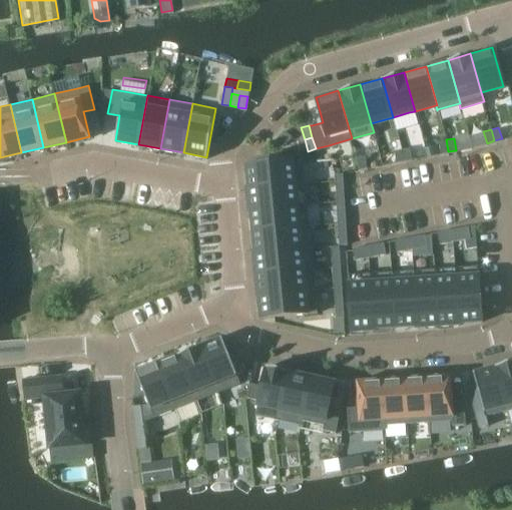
[(438,141),(441,153),(448,151),(446,139),(438,141)]
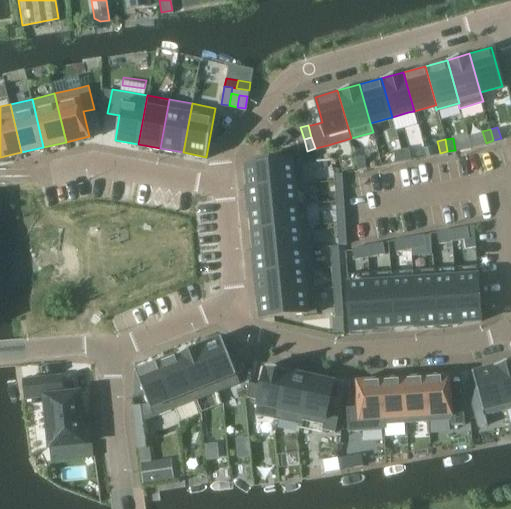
[(408,146),(400,148),(403,160),(410,158),(408,146)]
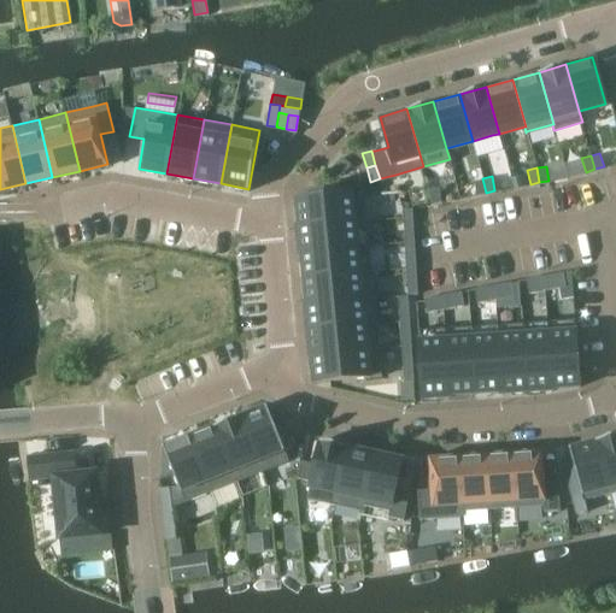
[(482,178),(474,180),(476,194),(486,193),(482,178)]
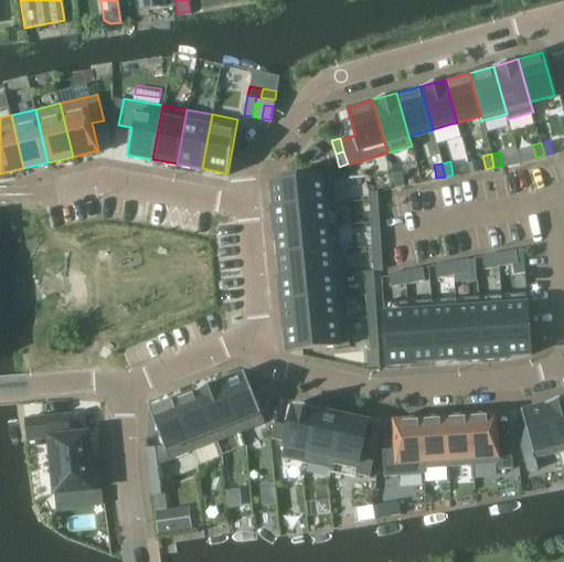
[(401,171),(393,172),(395,186),(404,183),(401,171)]
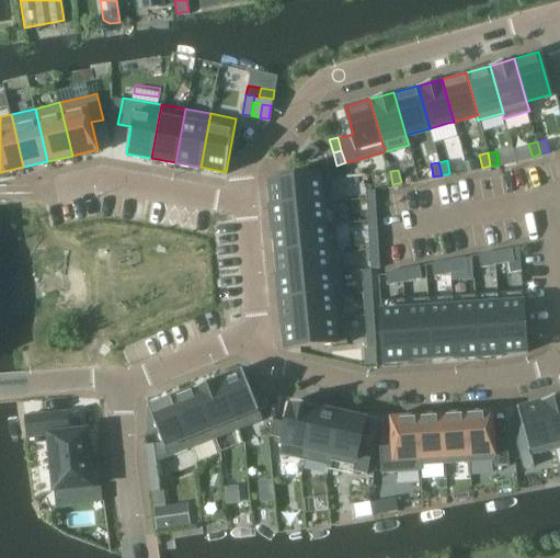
[(284,179),(270,180),(273,204),(271,204),(271,205),(333,198),(330,174),(309,177),(309,171),(296,172),(283,173),(284,179)]
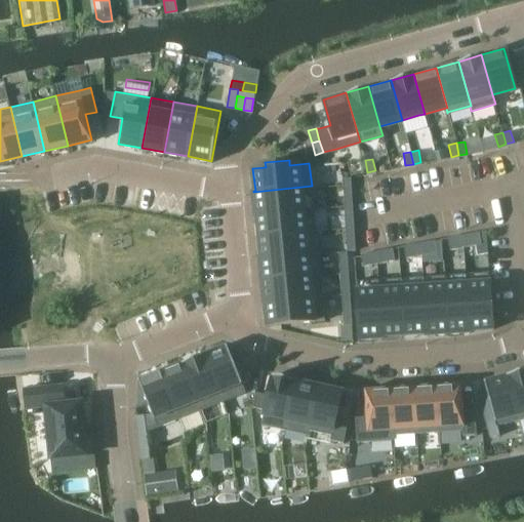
[(351,175),(343,176),(343,189),(351,188),(351,175)]
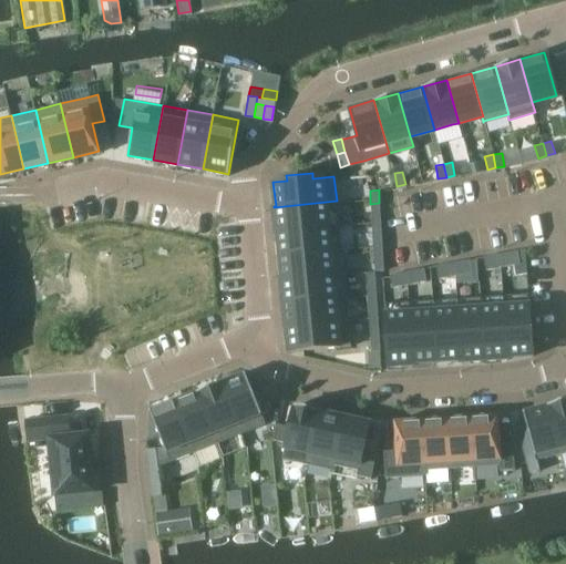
[(337,201),(274,207),(276,225),(276,229),(276,232),(276,233),(278,232),(280,255),(341,248),(339,225),(337,201)]
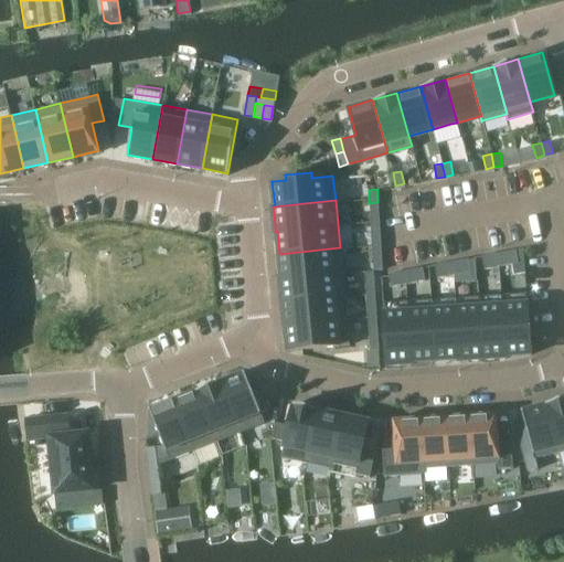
[(378,202),(369,203),(370,216),(379,215),(378,202)]
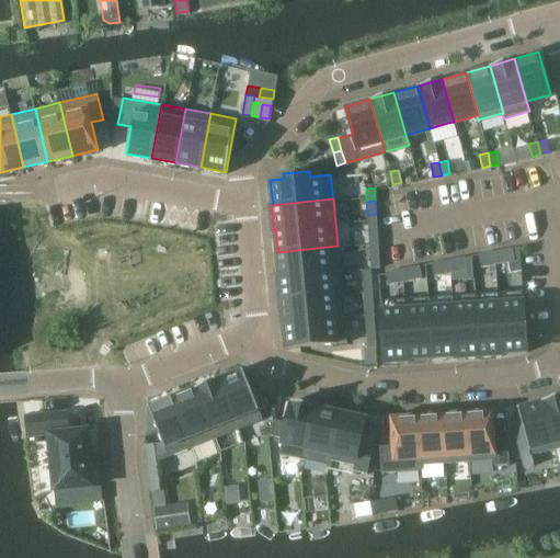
[(367,215),(368,228),(377,227),(376,214),(367,215)]
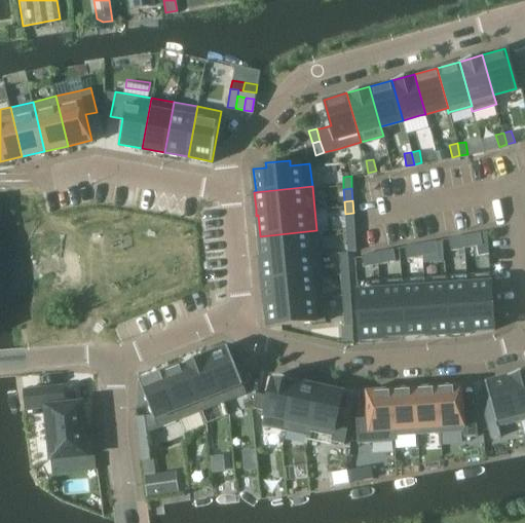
[(345,214),(346,226),(354,225),(353,213),(345,214)]
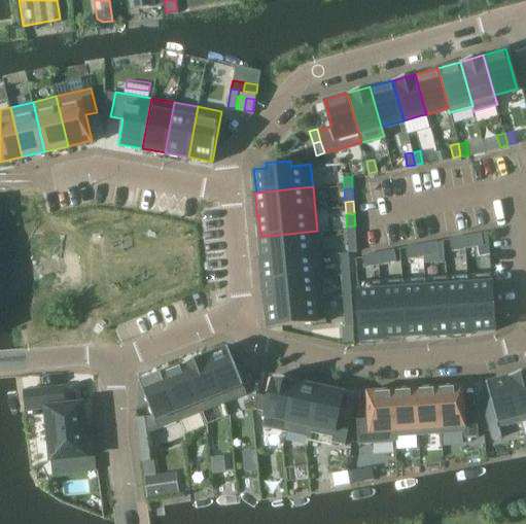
[(347,239),(356,238),(355,225),(347,226),(347,239)]
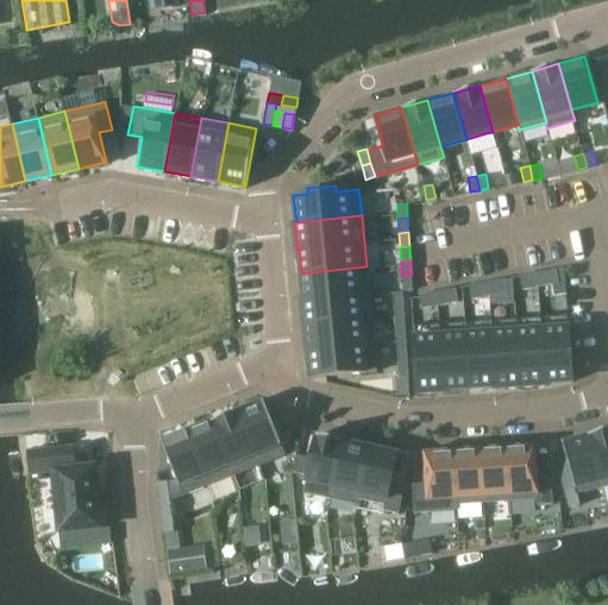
[(367,266),(301,273),(304,297),(301,297),(301,298),(301,300),(302,306),(304,323),(371,317),(369,291),(367,266)]
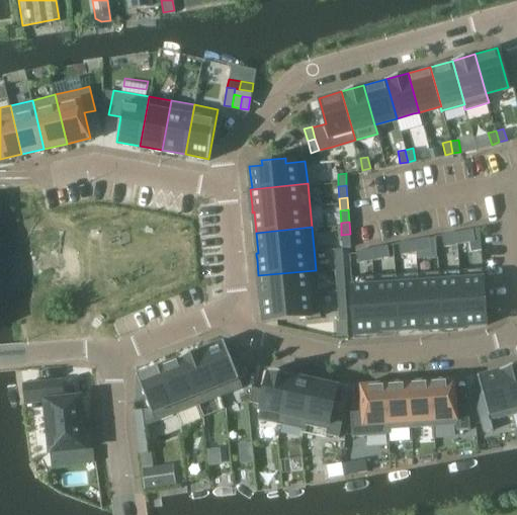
[(472,227),(464,229),(466,241),(475,239),(472,227)]
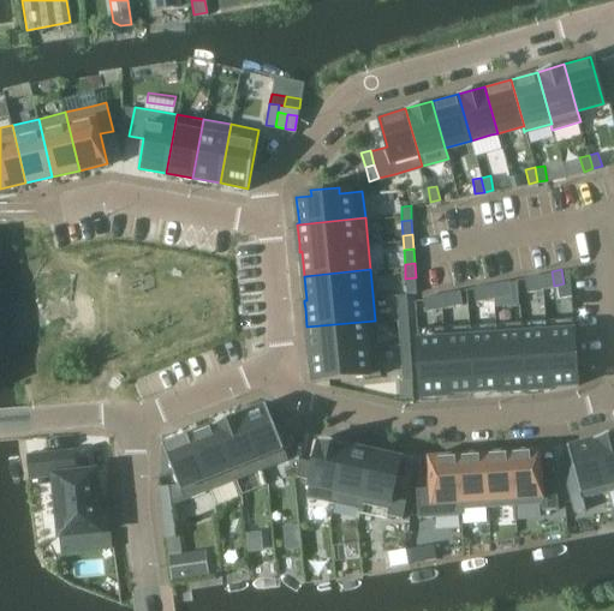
[(552,271),(542,273),(546,287),(554,286),(552,271)]
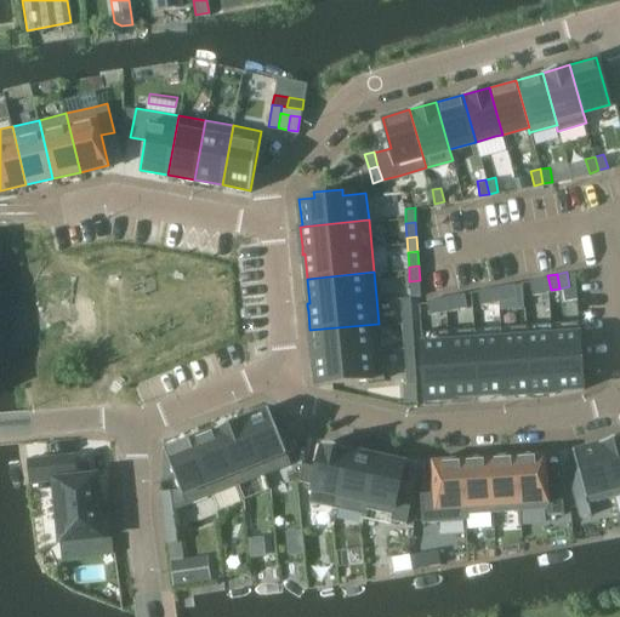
[(547,275),(539,278),(541,292),(551,290),(547,275)]
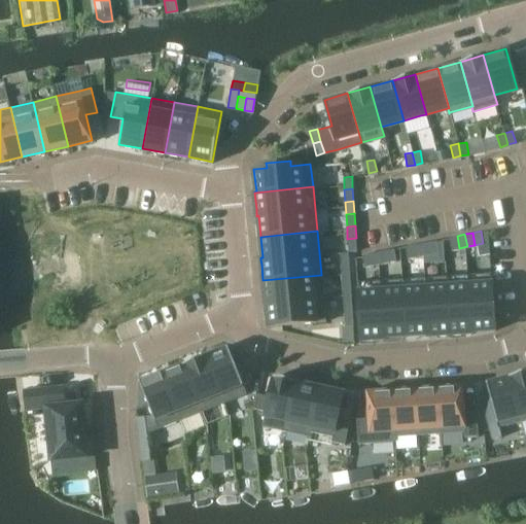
[(457,236),(449,237),(451,249),(459,248),(457,236)]
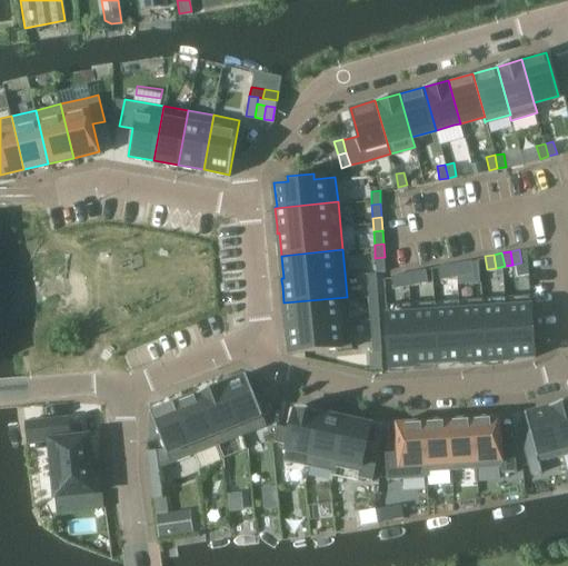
[(375,258),(376,271),(385,270),(385,257),(375,258)]
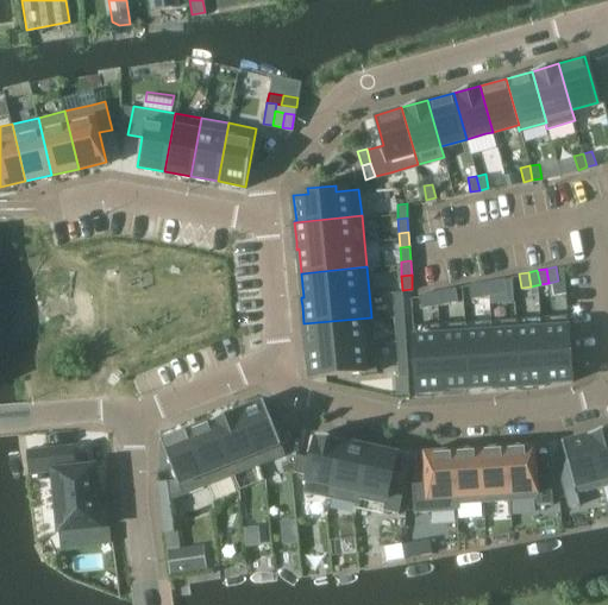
[(505,277),(495,278),(497,292),(507,290),(505,277)]
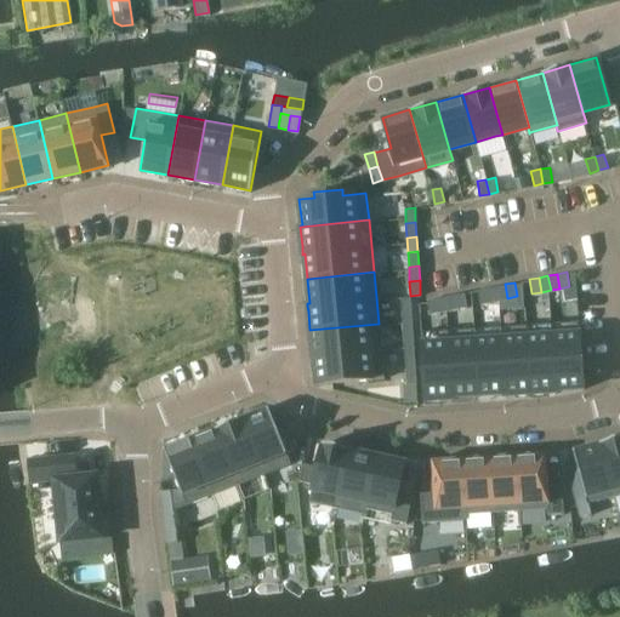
[(505,284),(496,286),(499,300),(507,298),(505,284)]
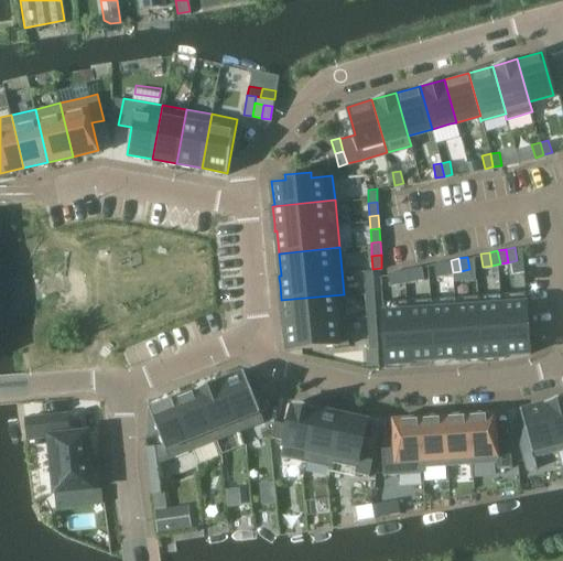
[(451,260),(442,261),(444,274),(453,272),(451,260)]
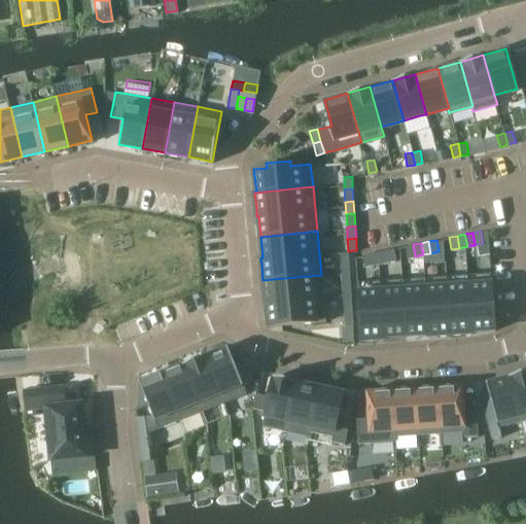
[(413,244),(405,245),(407,257),(415,256),(413,244)]
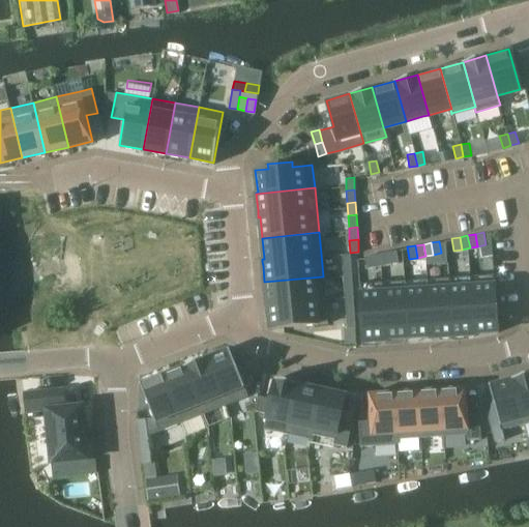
[(395,249),(388,251),(390,263),(399,261),(395,249)]
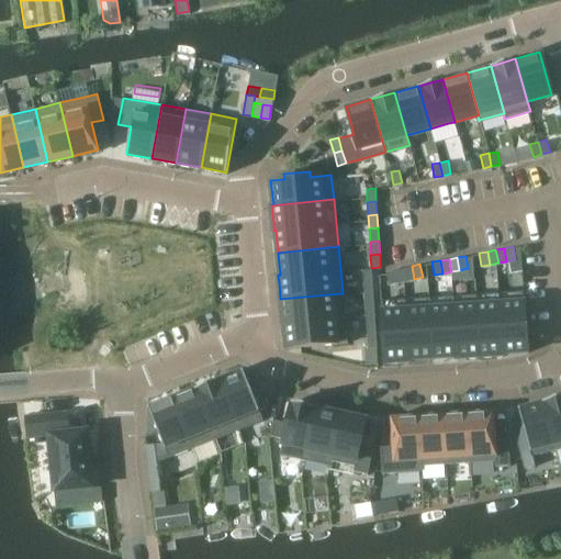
[(412,266),(403,267),(405,280),(414,279),(412,266)]
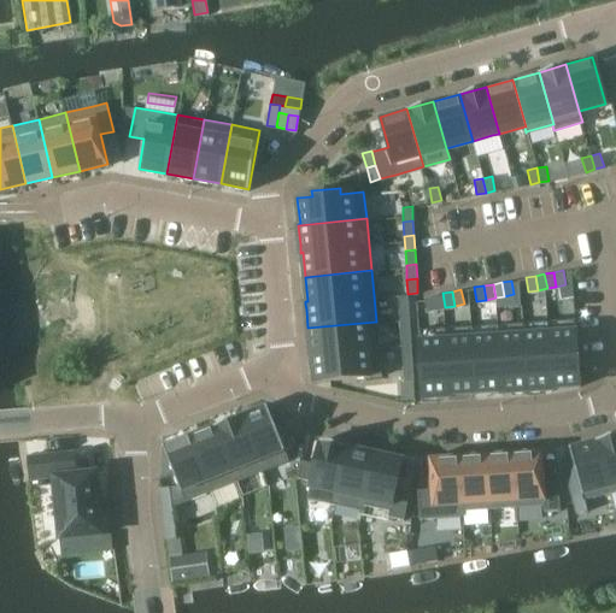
[(443,293),(433,295),(436,310),(445,307),(443,293)]
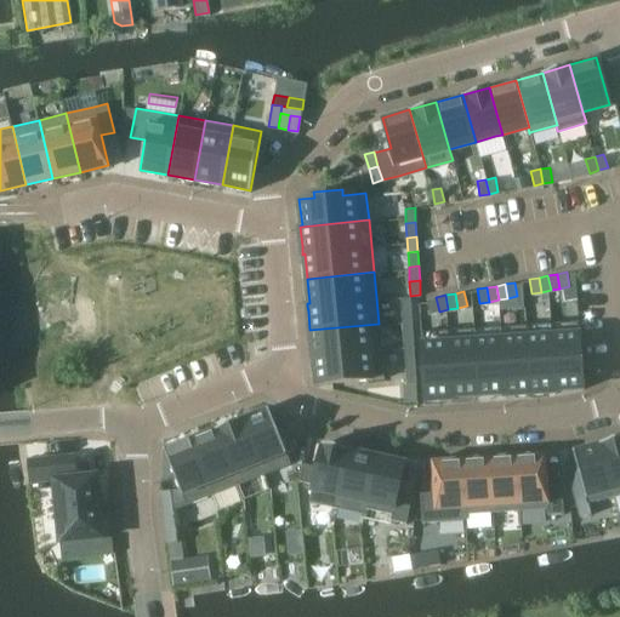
[(400,296),(402,310),(411,310),(410,296),(400,296)]
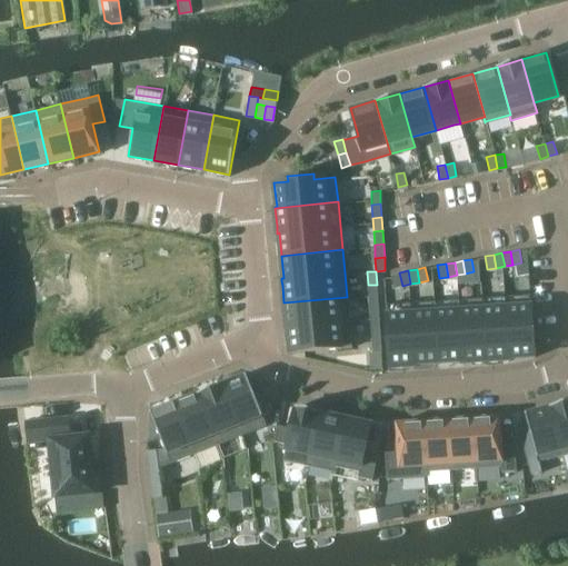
[(399,272),(391,274),(394,287),(402,286),(399,272)]
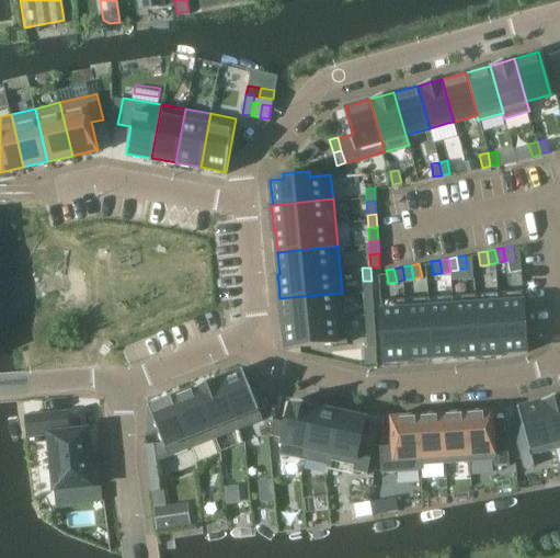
[(372,281),(363,281),(364,294),(373,293),(372,281)]
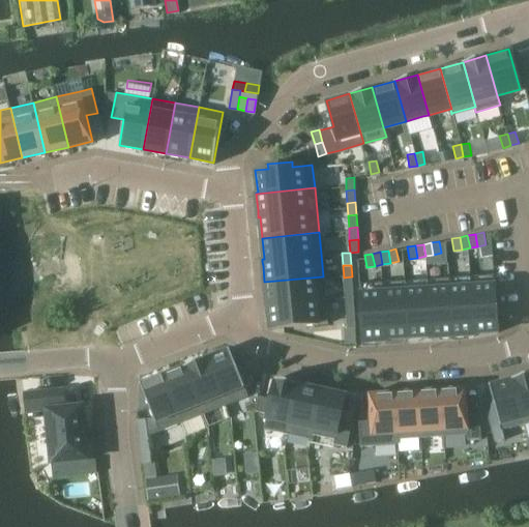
[(470,274),(448,276),(452,335),(468,334),(473,333),(474,333),(475,333),(475,332),(497,330),(494,273),(470,274)]
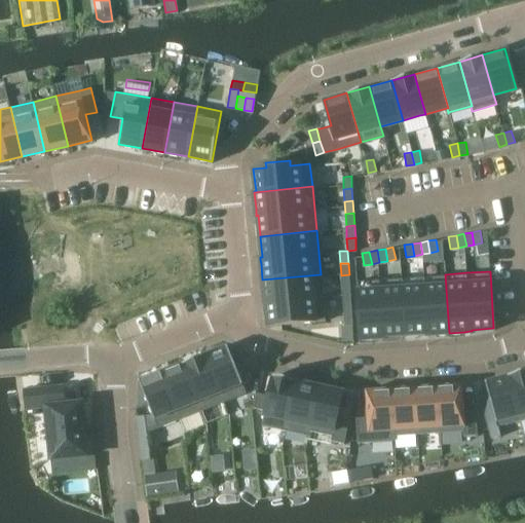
[(321,274),(262,279),(264,296),(264,300),(264,302),(265,302),(266,302),(268,325),(326,319),(323,296),(321,274)]
